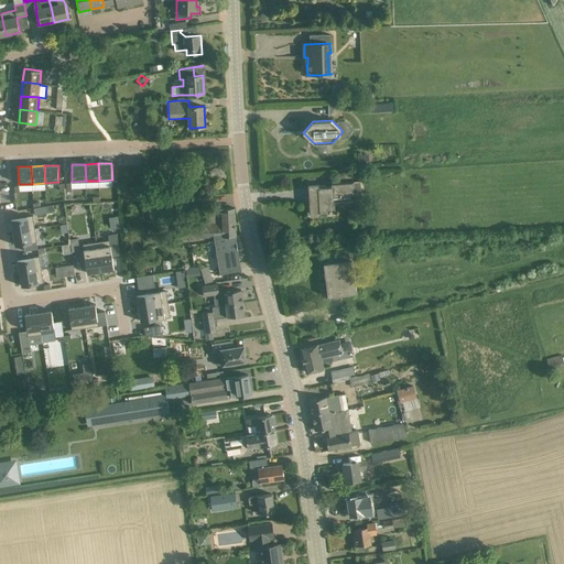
[(311,213),(322,213),(329,212),(329,213),(332,212),(332,204),(334,204),(334,201),(354,199),(354,191),(357,190),(356,182),(343,183),(332,184),(332,187),(310,188),(311,213)]
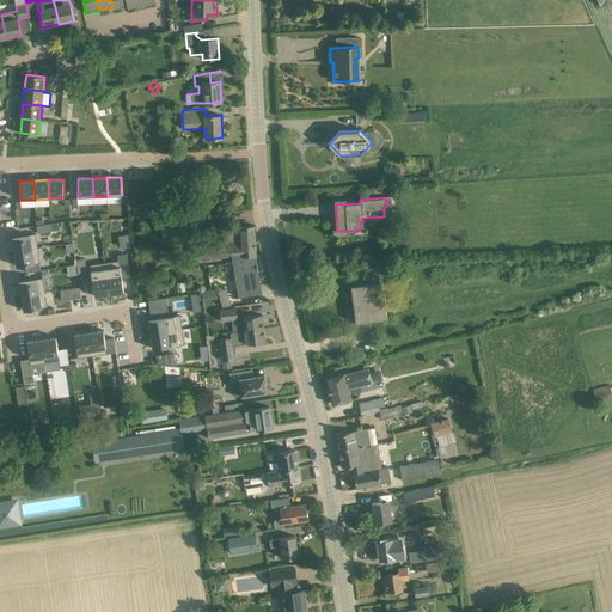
[(238,257),(255,256),(256,256),(254,226),(242,227),(224,228),(224,236),(187,238),(188,259),(232,257),(233,262),(239,261),(238,257)]
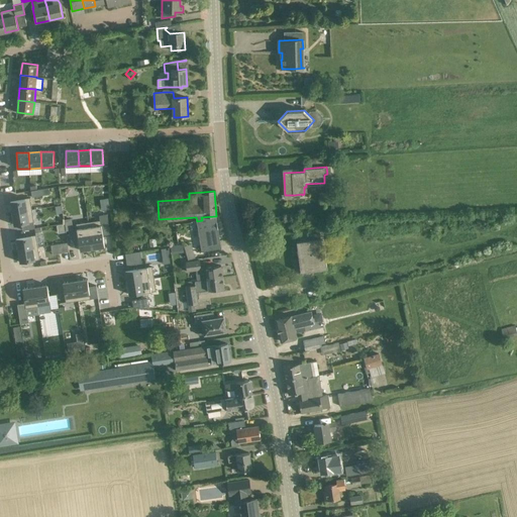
[(30,198),(10,201),(12,213),(32,210),(30,198)]
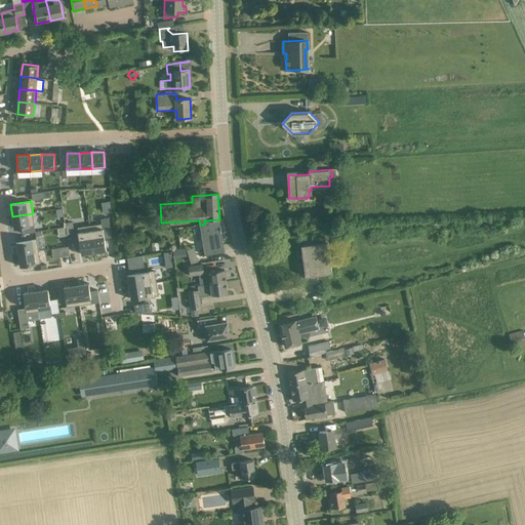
[(33,213),(12,216),(14,229),(23,228),(24,234),(35,232),(34,226),(35,226),(33,213)]
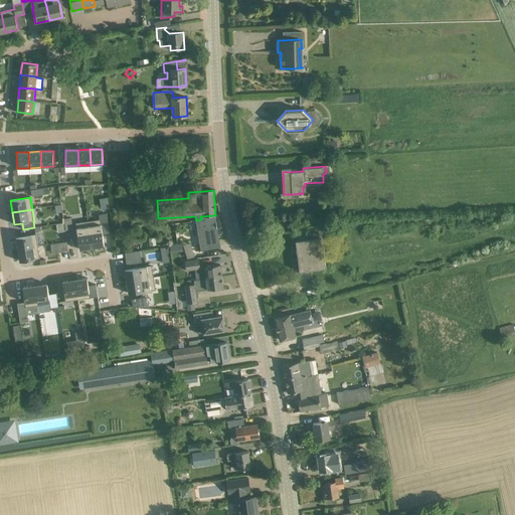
[(100,219),(89,221),(93,247),(105,245),(103,234),(110,233),(107,213),(99,214),(100,219)]
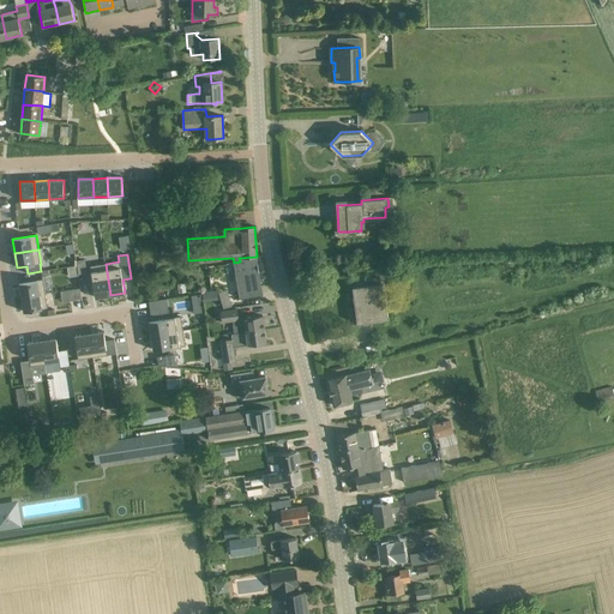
[(251,298),(263,295),(258,264),(257,264),(256,257),(239,258),(240,262),(234,263),(240,299),(251,298)]
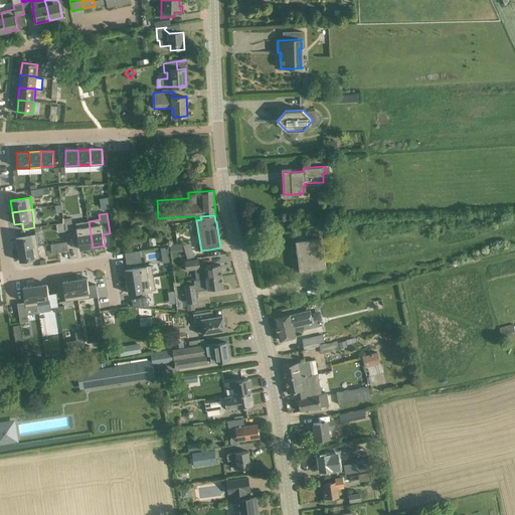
[(71,218),(64,219),(65,230),(72,229),(71,218)]
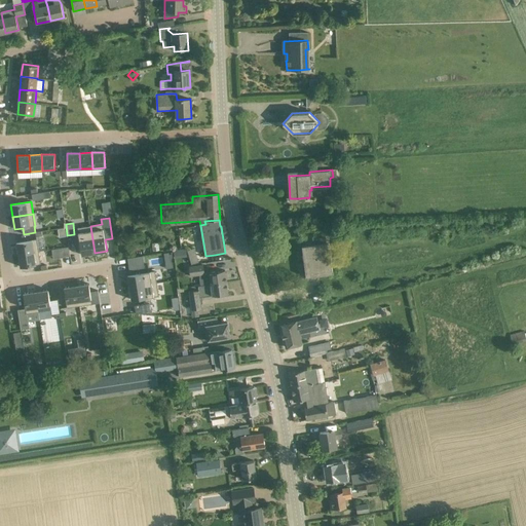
[(90,226),(77,228),(81,255),(95,253),(90,226)]
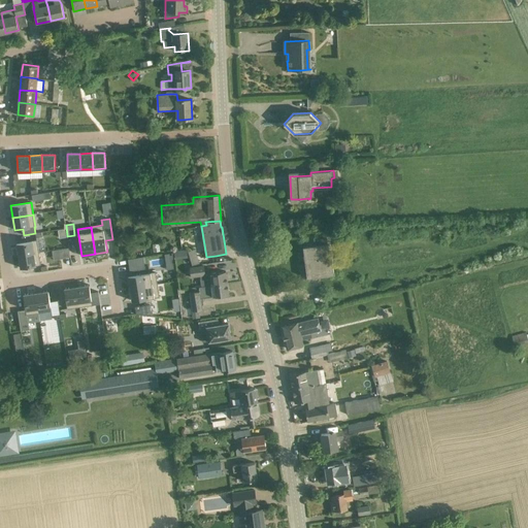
[(65,230),(58,231),(60,238),(66,237),(65,230)]
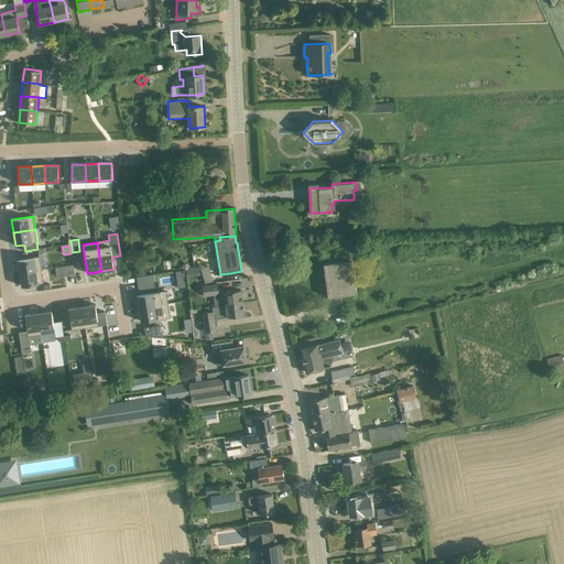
[(40,257),(18,260),(20,273),(42,270),(40,257)]
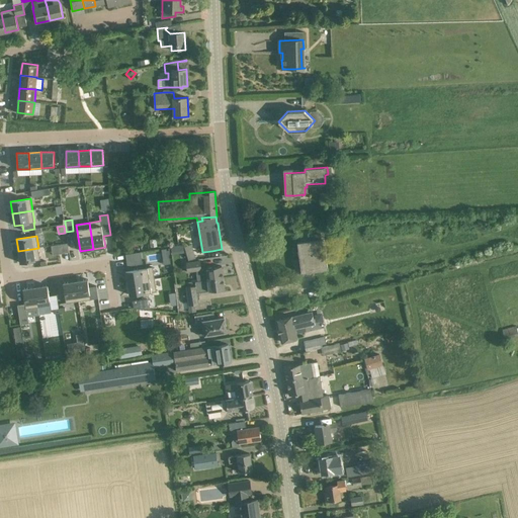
[(301,273),(312,271),(326,269),(322,240),(297,243),(301,273)]
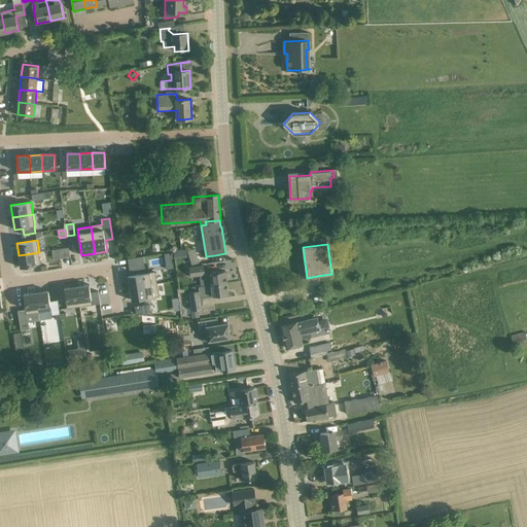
[(68,248),(59,249),(61,258),(70,256),(68,248)]
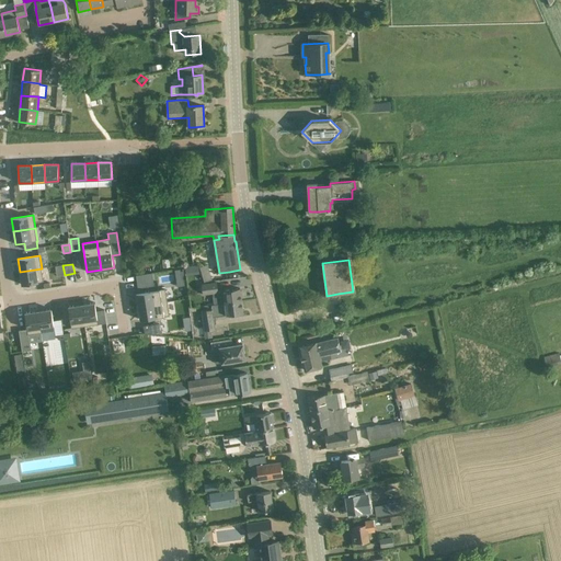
[(42,268),(20,272),(22,285),(44,282),(42,268)]
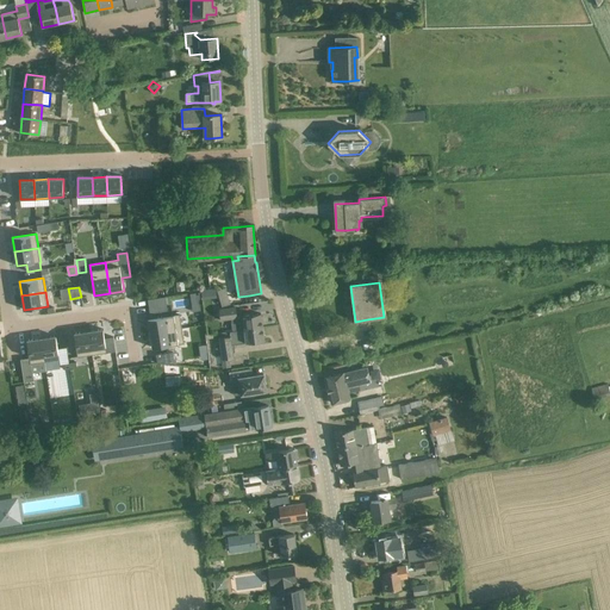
[(228,296),(219,298),(222,306),(230,304),(228,296)]
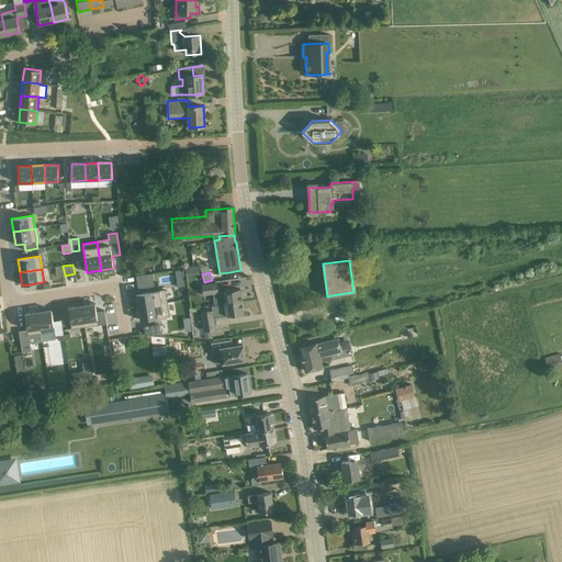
[(155,287),(153,273),(136,276),(138,289),(155,287)]
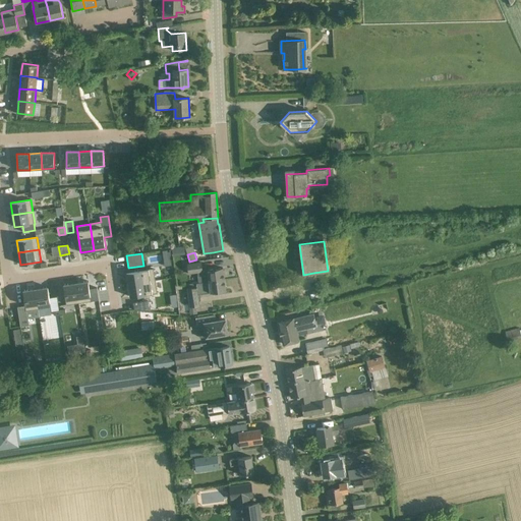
[(200,263),(187,264),(188,274),(197,273),(198,283),(203,282),(224,280),(223,268),(201,271),(200,263)]
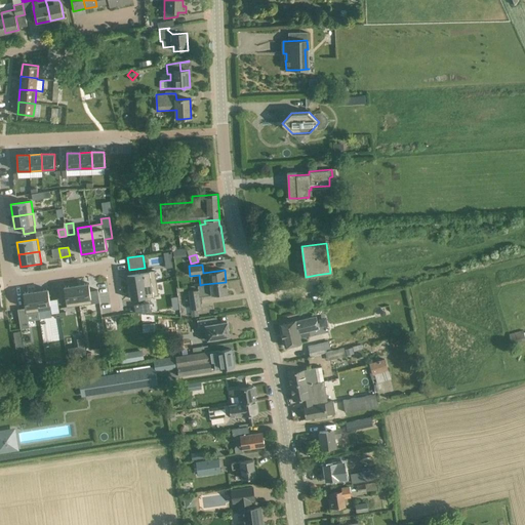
[(155,271),(127,275),(129,287),(157,283),(155,271)]
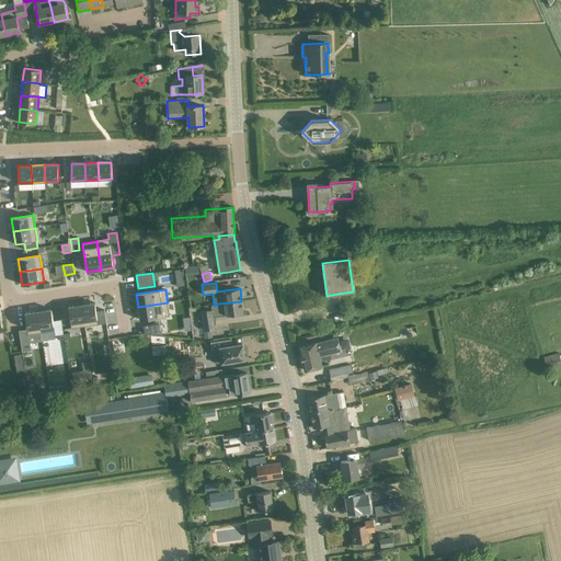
[(218,304),(201,307),(204,331),(205,331),(205,339),(212,338),(210,330),(215,329),(214,317),(243,313),(241,301),(218,304)]
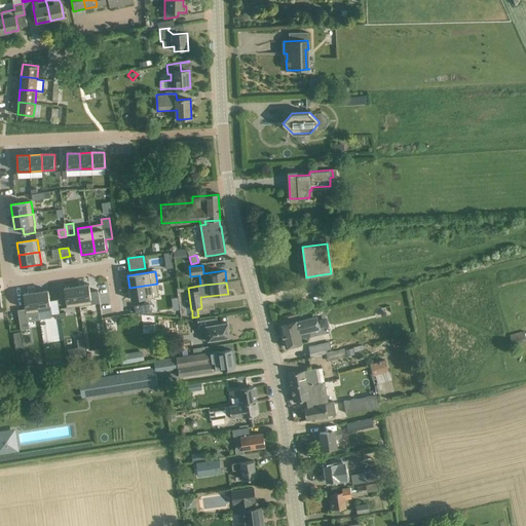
[(89,284),(76,286),(79,306),(91,304),(100,303),(98,291),(90,292),(89,284)]
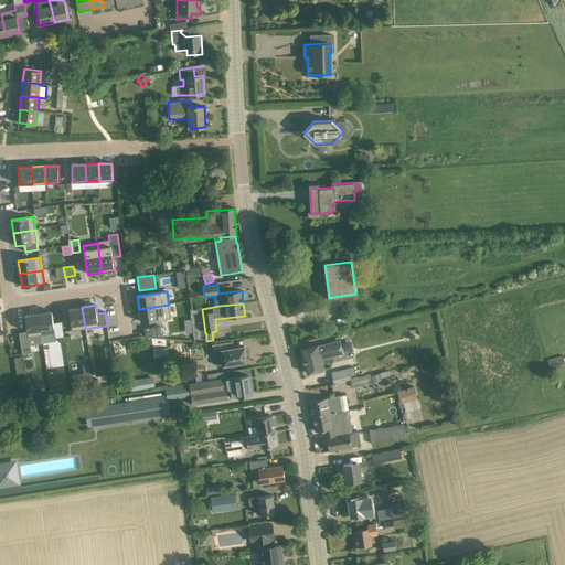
[(169,305),(139,309),(141,322),(170,318),(169,305)]
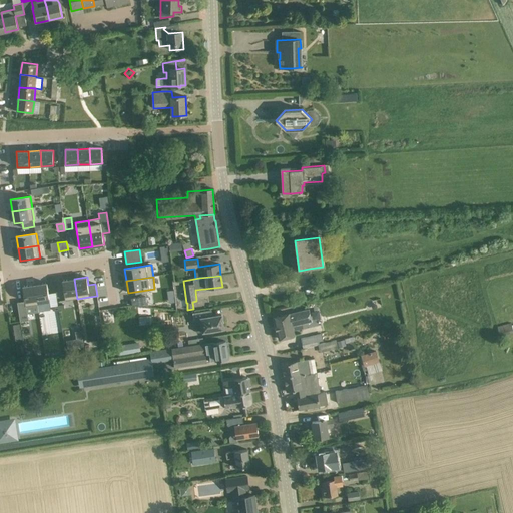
[(74,279),(62,281),(65,301),(77,299),(74,279)]
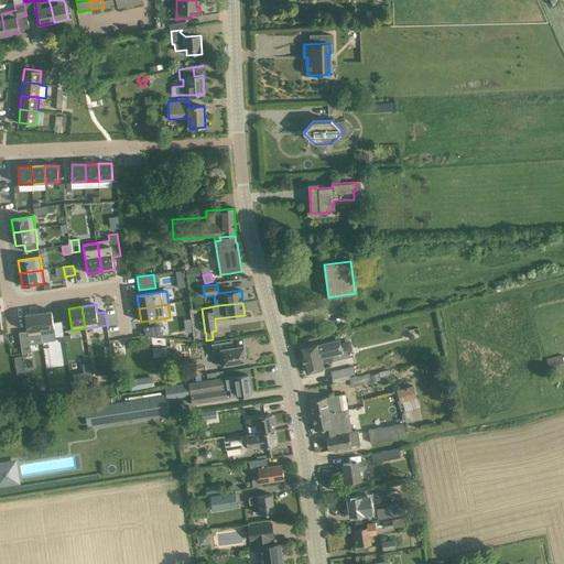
[(52,311),(39,313),(42,335),(54,333),(53,323),(52,311)]
